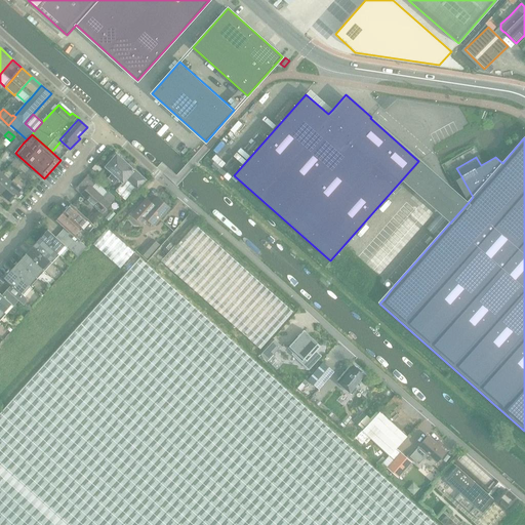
[(17,139),(9,148),(12,151),(21,142),(17,139)]
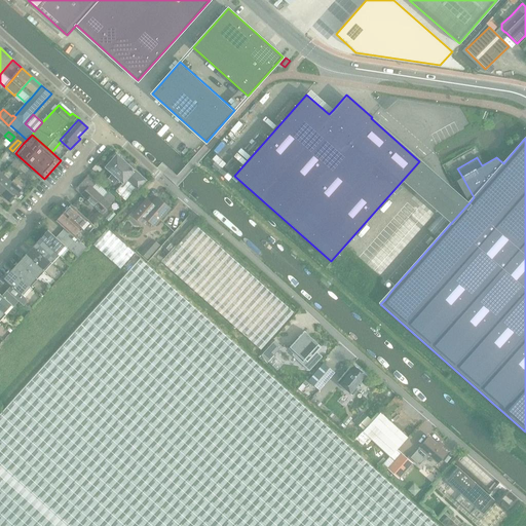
[(146,181),(133,170),(135,167),(129,163),(127,165),(115,153),(104,165),(113,174),(108,179),(114,184),(119,179),(123,183),(126,179),(137,188),(138,189),(146,181)]
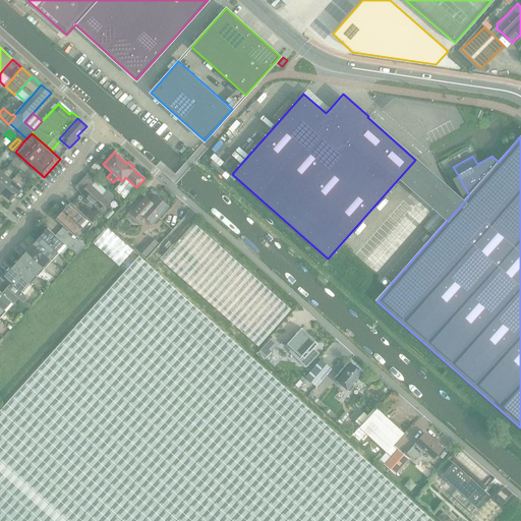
[(16,156),(13,161),(22,169),(26,164),(16,156)]
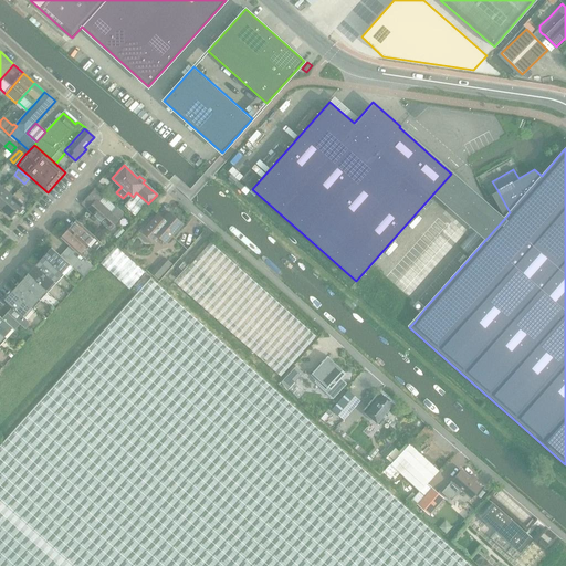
[(104,177),(98,182),(105,188),(109,182),(104,177)]
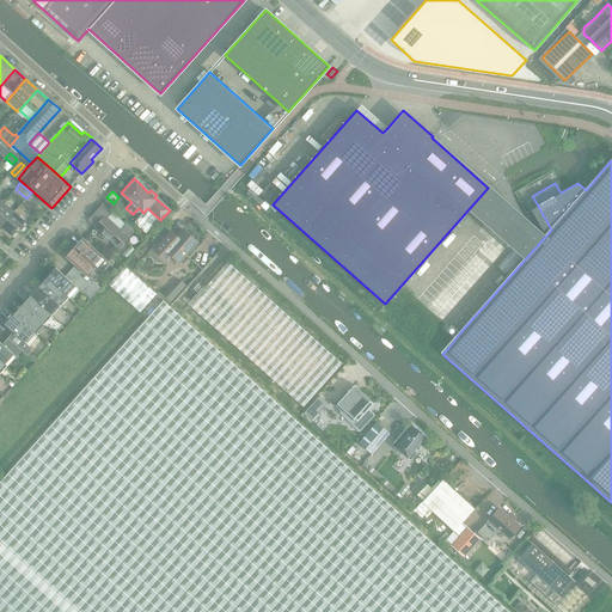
[(37,208),(42,202),(31,193),(26,199),(37,208)]
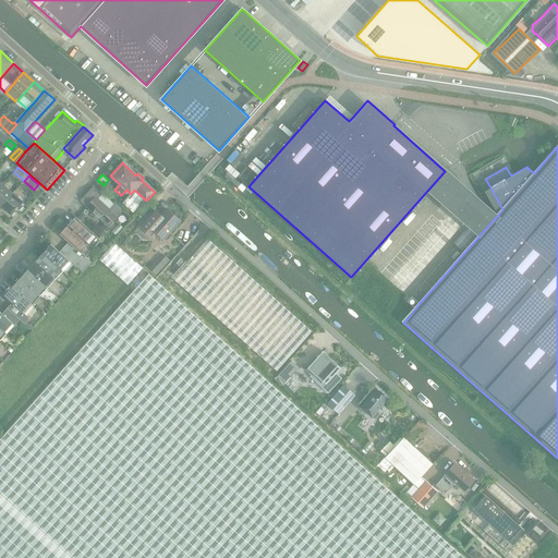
[(0,187),(0,205),(1,206),(13,193),(3,184),(0,187)]
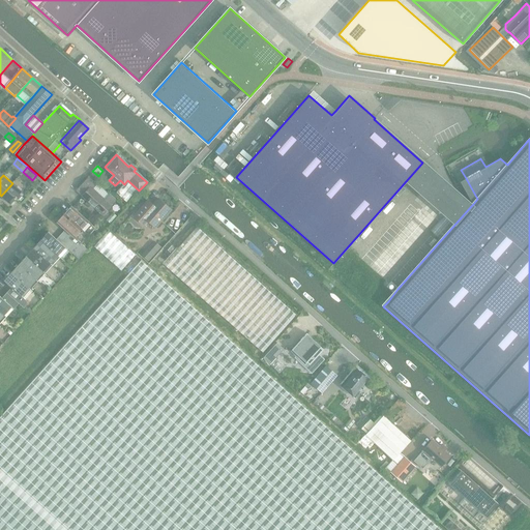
[(109,197),(96,185),(89,179),(78,192),(89,202),(87,204),(92,209),(94,207),(102,214),(111,205),(119,213),(124,207),(110,195),(109,197)]
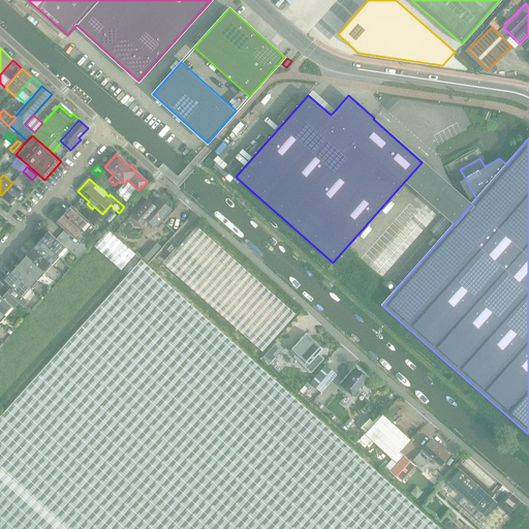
[(124,184),(116,192),(126,201),(137,189),(127,180),(124,184)]
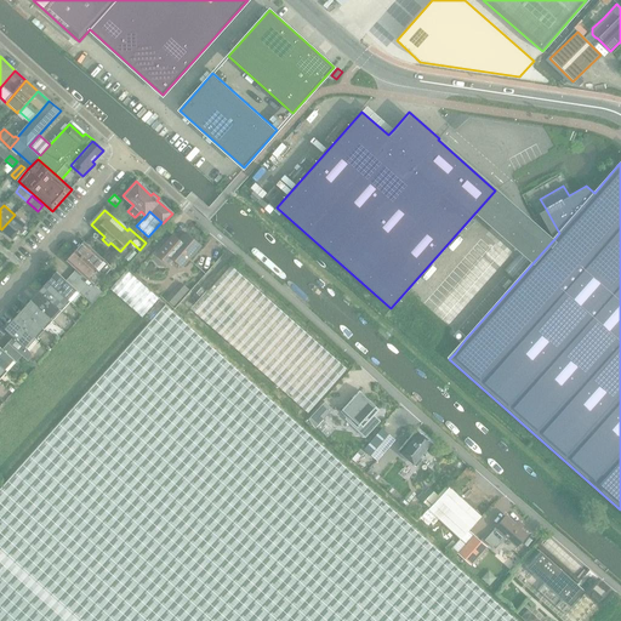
[(12,239),(26,224),(15,215),(1,229),(12,239)]
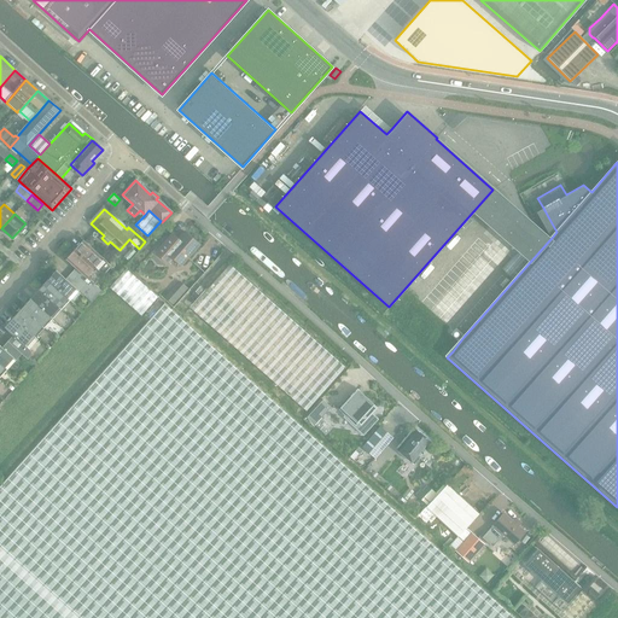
[(155,254),(167,263),(172,258),(181,267),(199,245),(185,232),(178,240),(176,240),(175,242),(170,238),(173,235),(172,234),(155,254)]
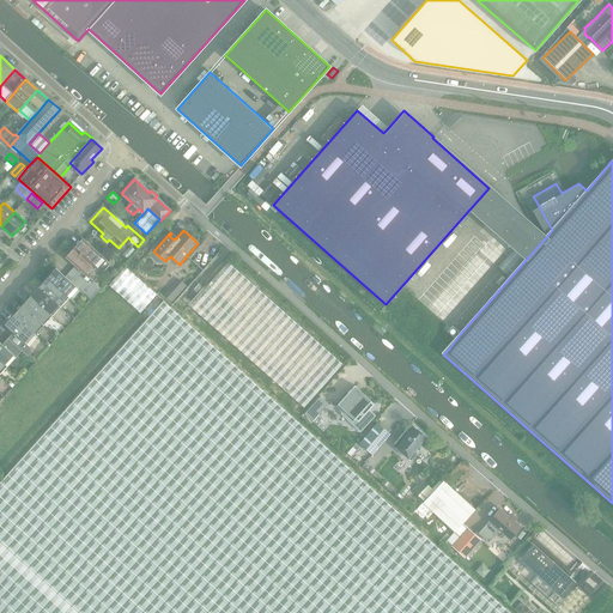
[(107,260),(83,238),(74,248),(98,269),(107,260)]
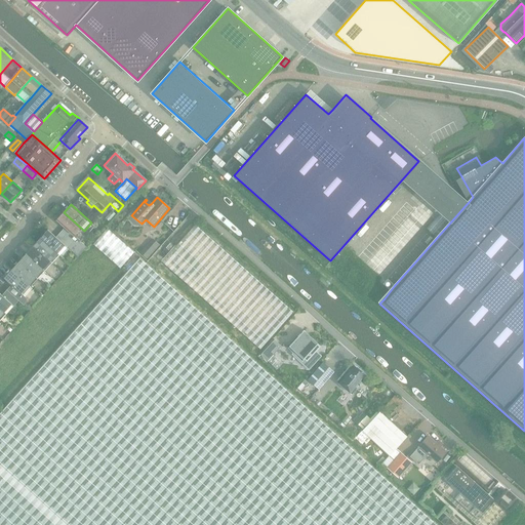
[(112,211),(106,218),(109,220),(115,214),(112,211)]
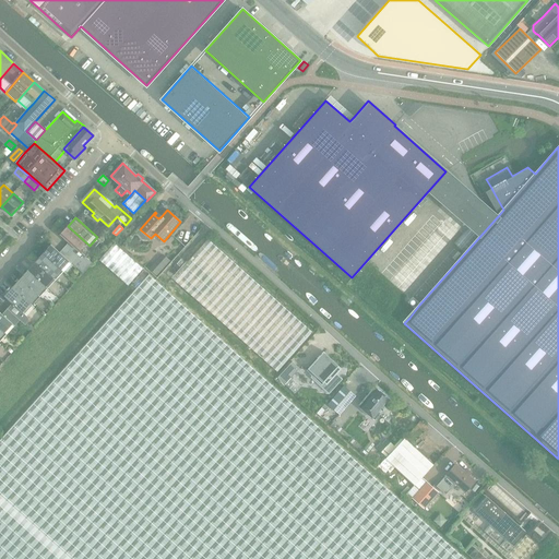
[(59,235),(69,242),(82,254),(90,246),(68,226),(59,235)]
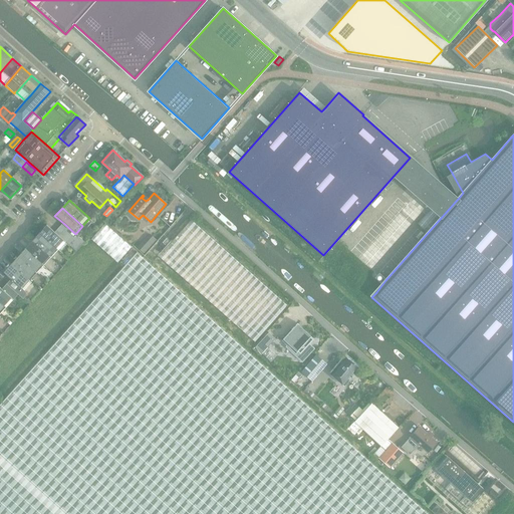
[(254,341),(286,305),(191,220),(171,242),(158,256),(254,341)]
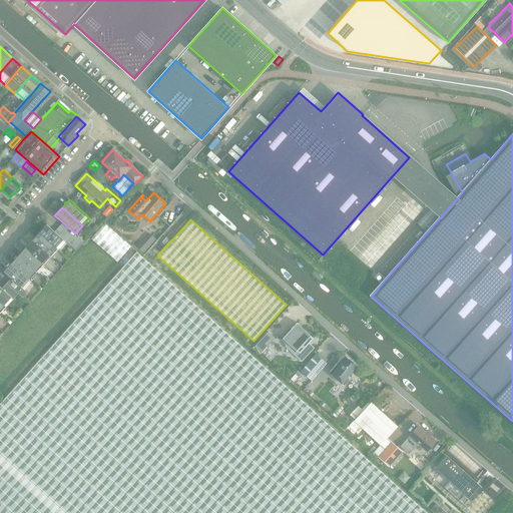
[(84,242),(75,233),(63,222),(54,231),(65,241),(76,251),(84,242)]
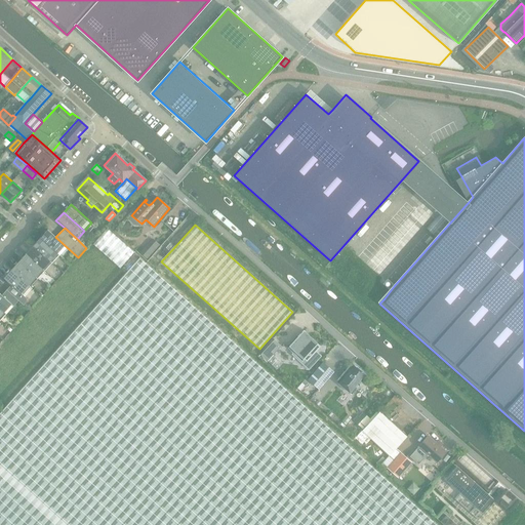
[(134,252),(108,228),(92,244),(120,269),(134,252)]
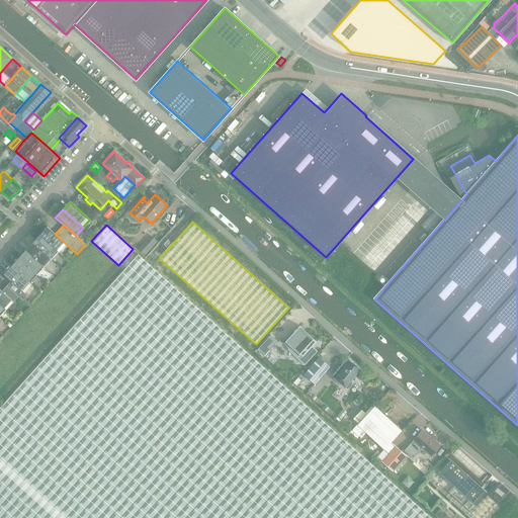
[(66,244),(55,234),(47,227),(39,235),(59,252),(66,244)]
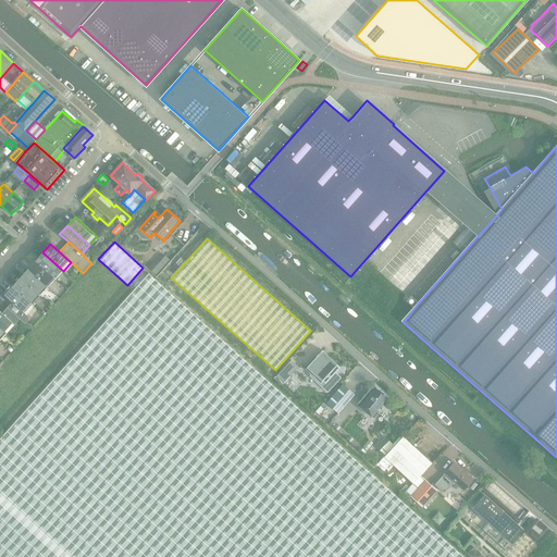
[(42,252),(35,261),(56,280),(63,271),(42,252)]
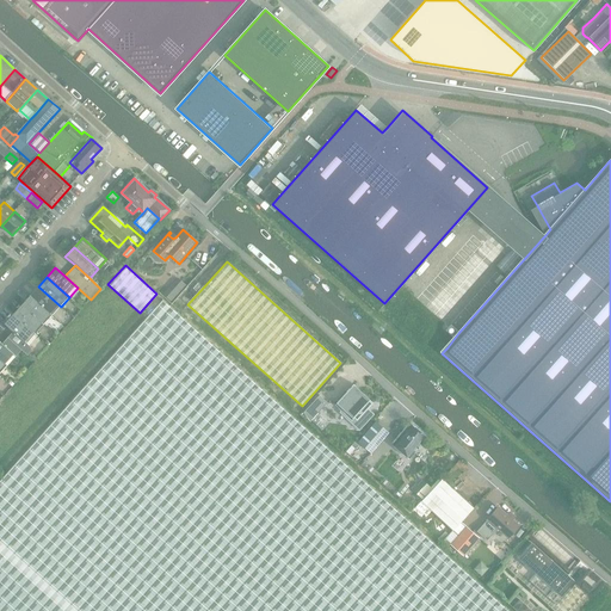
[(179,279),(165,295),(171,301),(185,285),(179,279)]
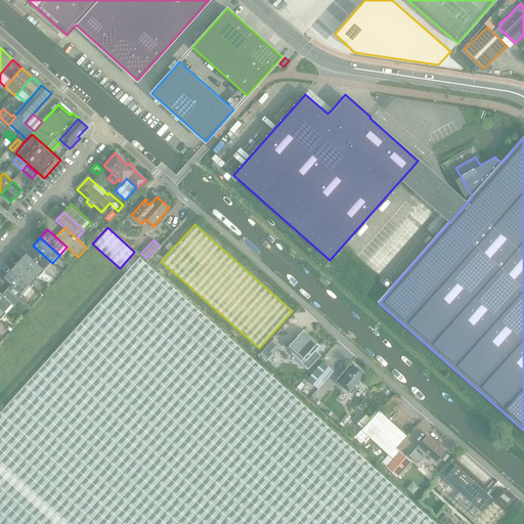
[(33,246),(26,254),(45,271),(52,263),(33,246)]
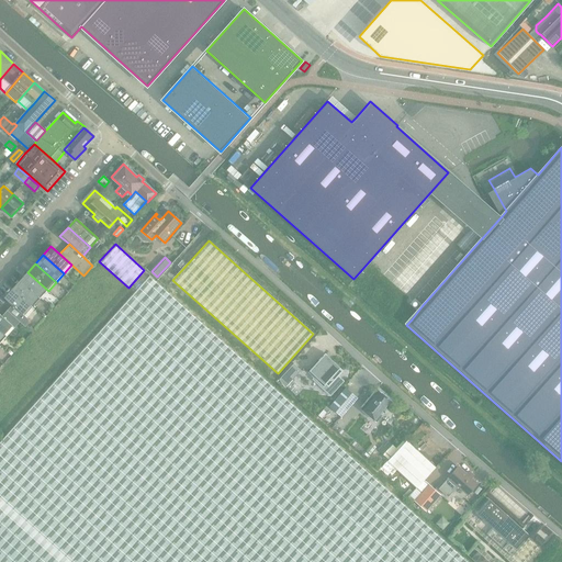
[(27,272),(20,280),(41,300),(48,291),(27,272)]
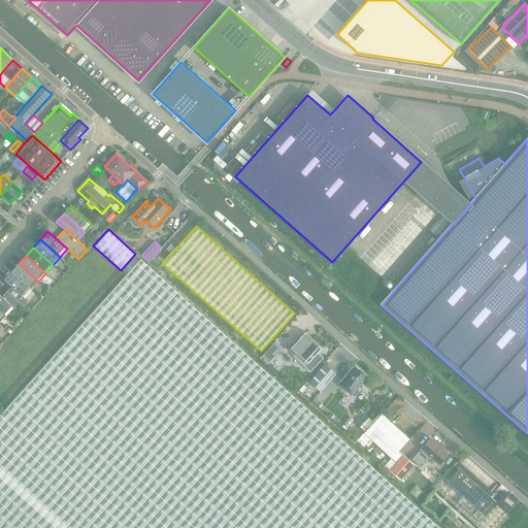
[(0,527),(438,527),(146,265),(140,260),(0,415),(0,527)]
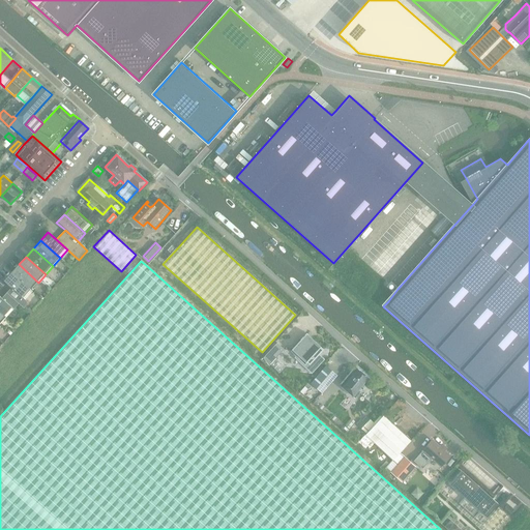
[(19,264),(11,272),(31,290),(38,283),(19,264)]
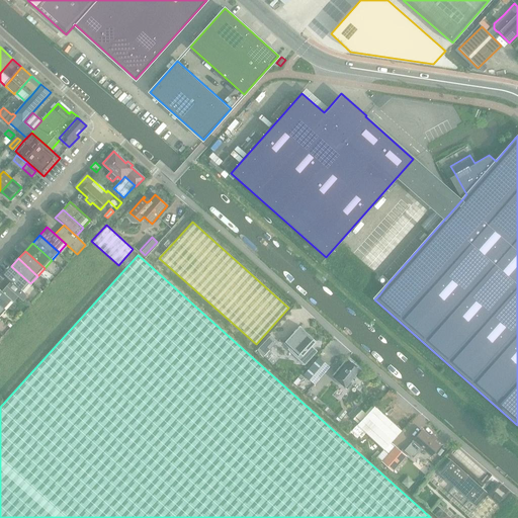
[(26,294),(23,291),(30,283),(11,266),(4,274),(11,281),(7,286),(18,296),(23,301),(25,299),(26,298),(26,294)]
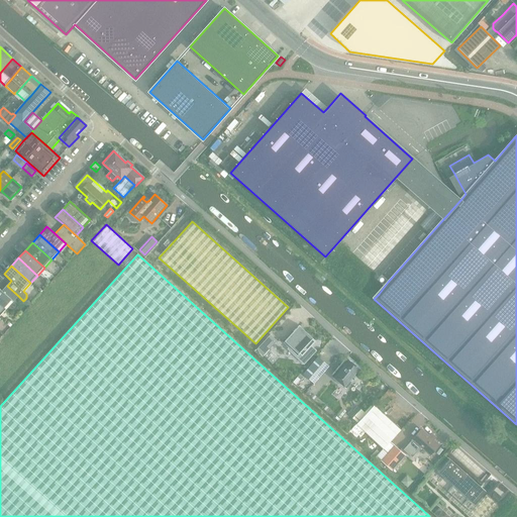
[(2,291),(0,289),(0,303),(6,310),(18,296),(7,286),(2,291)]
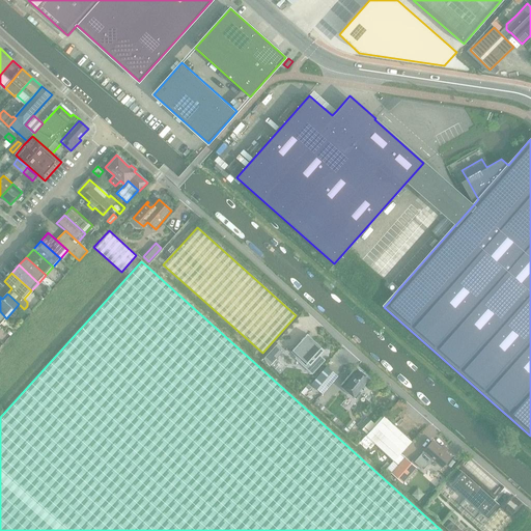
[(307,334),(291,352),(297,357),(298,358),(300,356),(307,363),(304,367),(312,374),(325,360),(319,356),(324,351),(311,338),(310,339),(307,337),(308,335),(307,334)]
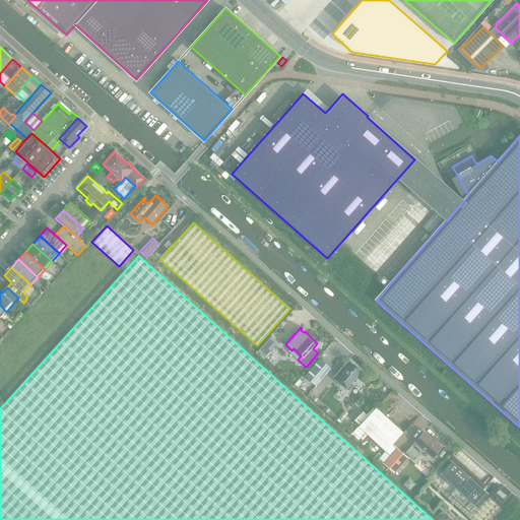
[(272,336),(258,351),(274,367),(280,361),(270,351),(278,342),(272,336)]
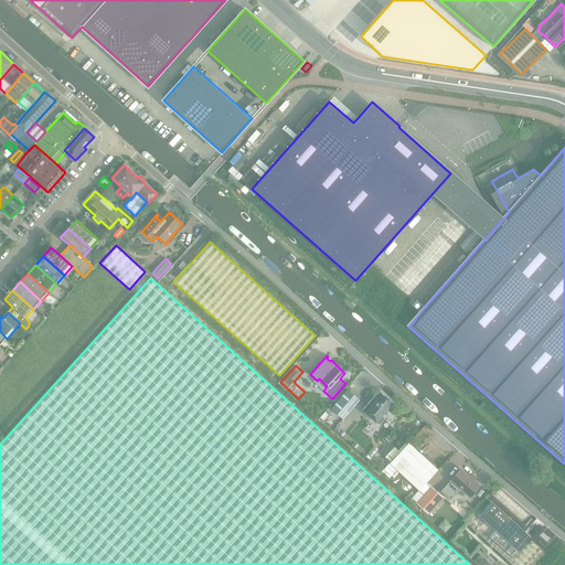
[(348,390),(331,409),(343,419),(360,401),(348,390)]
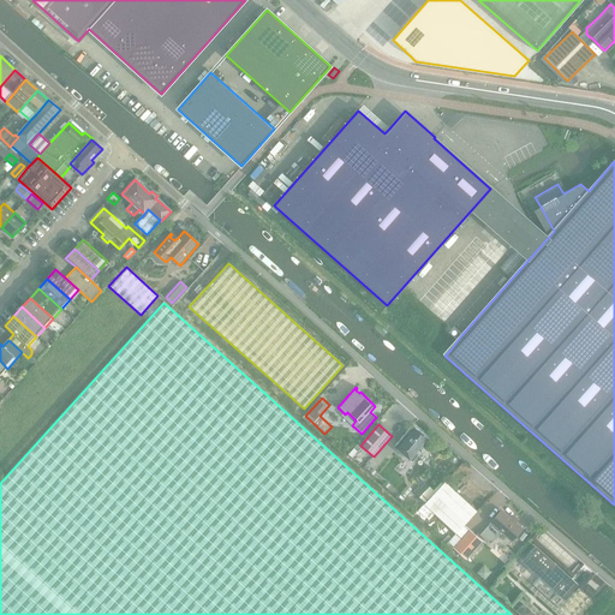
[(395,447),(394,448),(412,463),(412,461),(424,448),(430,440),(413,425),(395,447)]
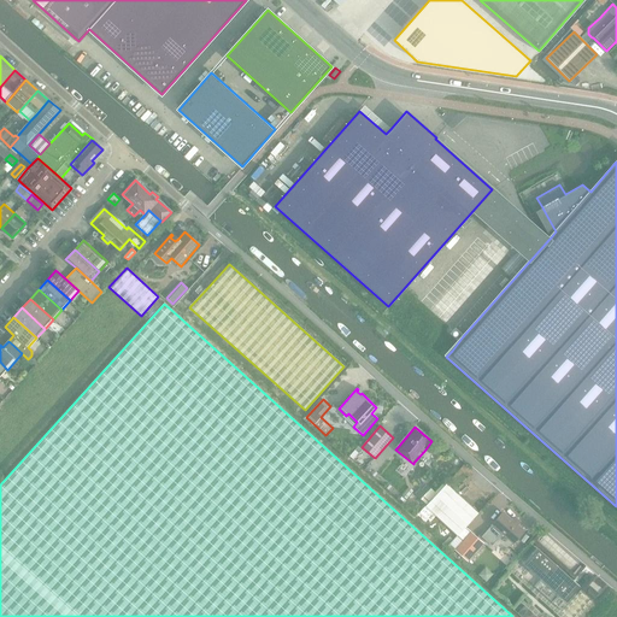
[(458,536),(468,526),(479,513),(446,483),(427,507),(458,536)]
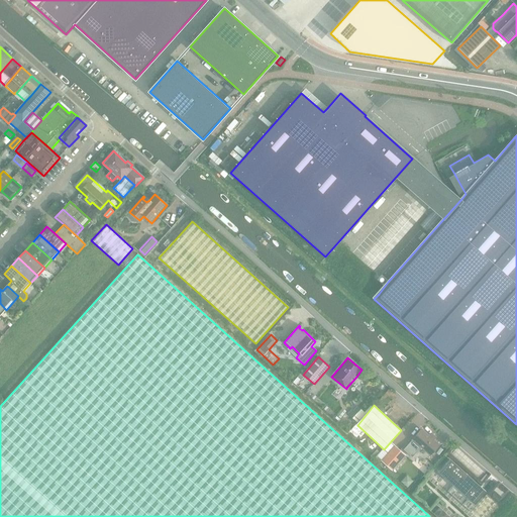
[(351,409),(347,414),(357,423),(366,414),(357,406),(353,410),(351,409)]
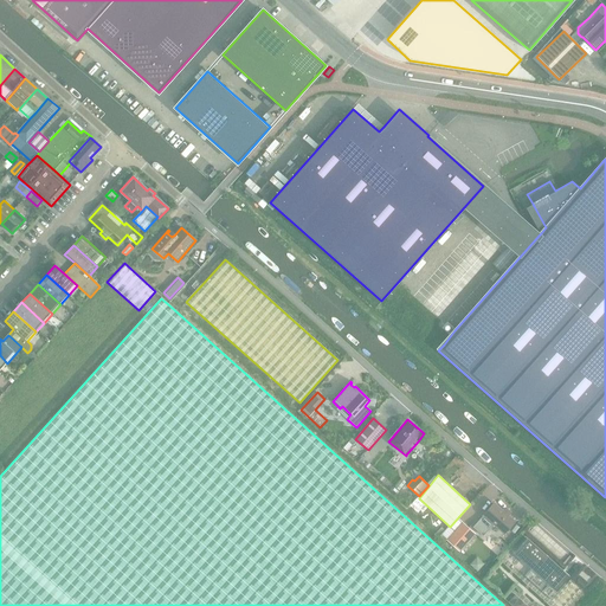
[(400,478),(394,487),(399,490),(406,483),(400,478)]
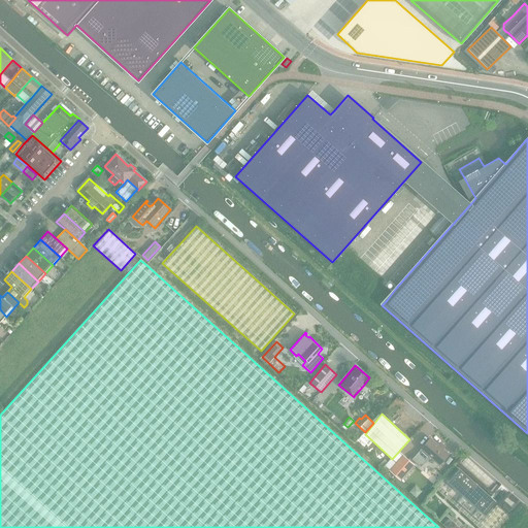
[(430,439),(411,459),(421,467),(430,457),(438,464),(448,455),(442,450),(430,439)]
